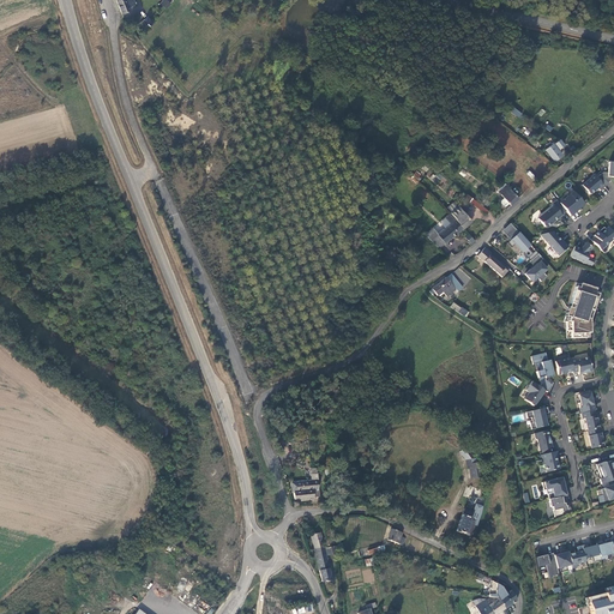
[(115,0),(121,13),(130,10),(128,6),(134,4),(133,0),(115,0)]
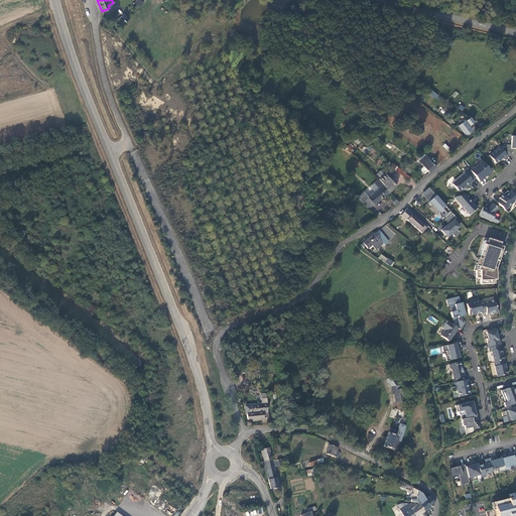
[(118,26),(121,23),(124,21),(120,16),(119,15),(113,20),(118,26)]
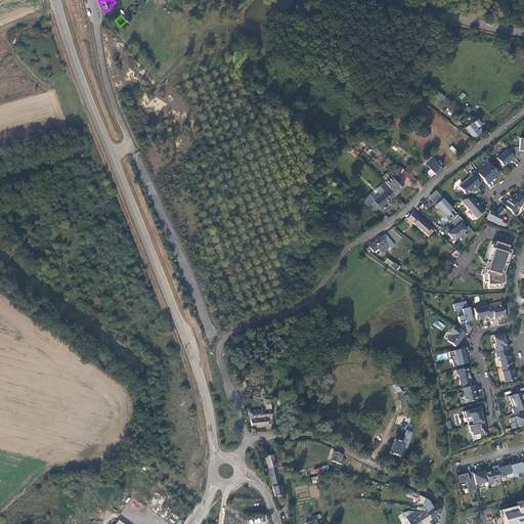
[(435,95),(443,100),(446,96),(438,91),(435,95)]
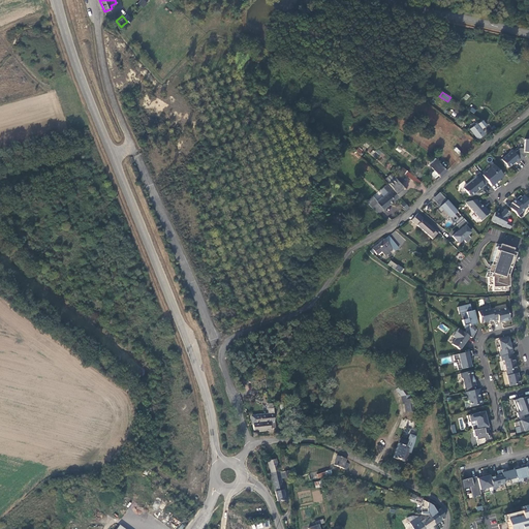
[(478,123),(483,129),(488,126),(484,120),(478,123)]
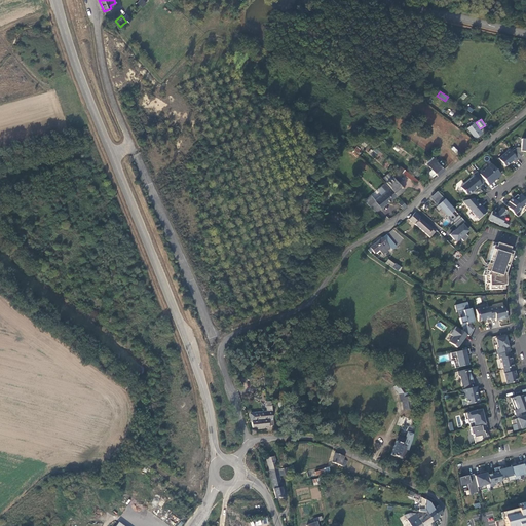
[(468,128),(475,139),(483,133),(479,127),(477,127),(474,123),(468,128)]
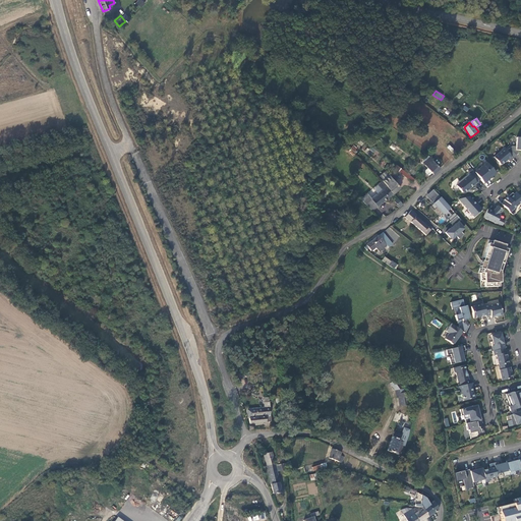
[(520,138),(516,139),(516,148),(512,148),(510,150),(507,152),(513,160),(516,158),(516,157),(518,155),(519,152),(520,151),(520,138)]
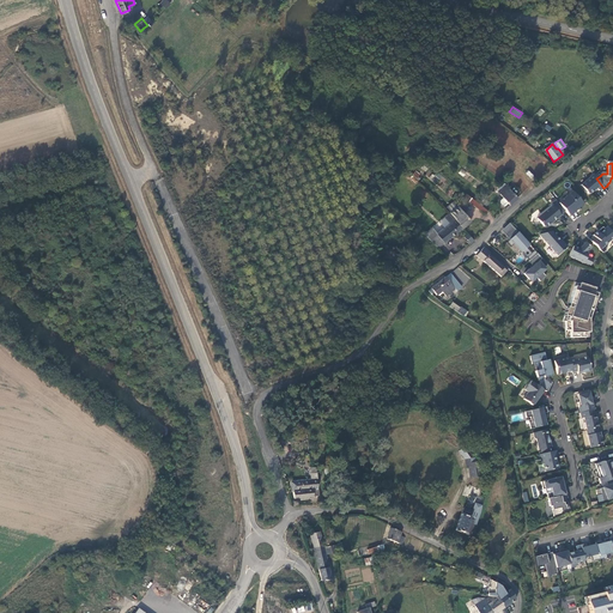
[(599,192),(604,188),(596,178),(594,176),(581,186),(588,195),(590,195),(598,189),(599,192)]
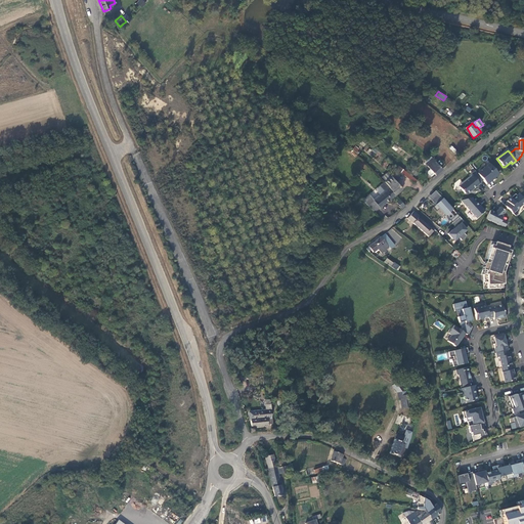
[(443,170),(433,160),(430,162),(427,166),(431,170),(428,173),(428,174),(431,177),(432,177),(435,175),(437,176),(443,170)]
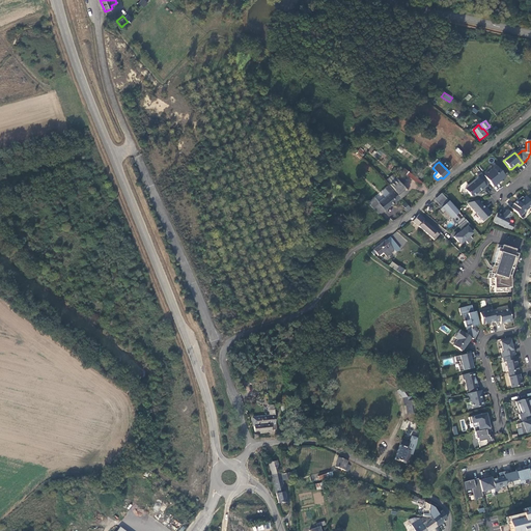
[(484,177),(493,188),(505,178),(496,167),(484,177)]
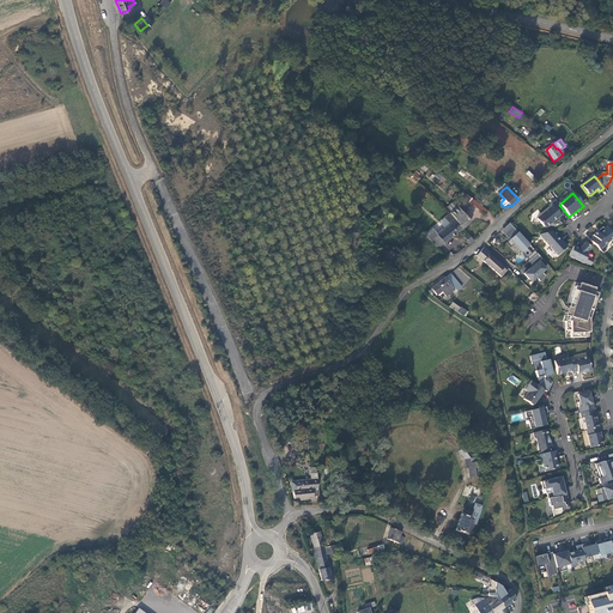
[(467,194),(463,198),(468,201),(485,216),(487,212),(472,199),(467,194)]
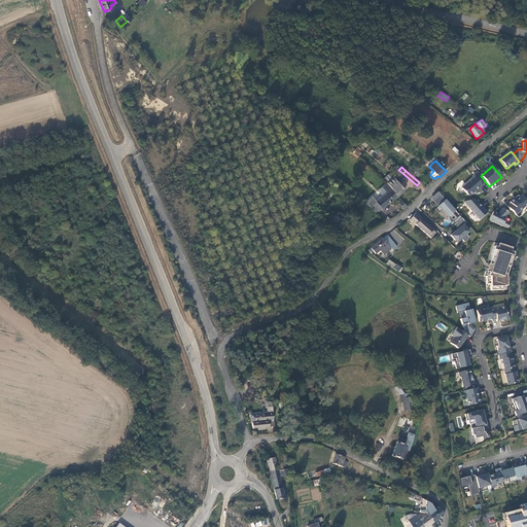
[(479,188),(482,186),(476,177),(462,189),(467,196),(470,196),(473,194),(475,194),(480,189),(479,188)]
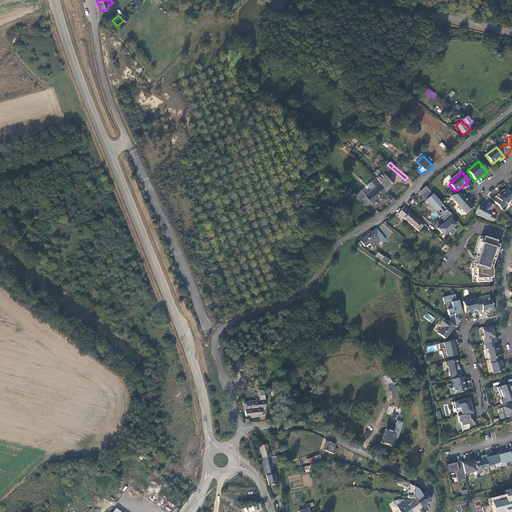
[(380,178),(379,179),(381,182),(381,183),(387,191),(394,185),(385,174),(380,178)]
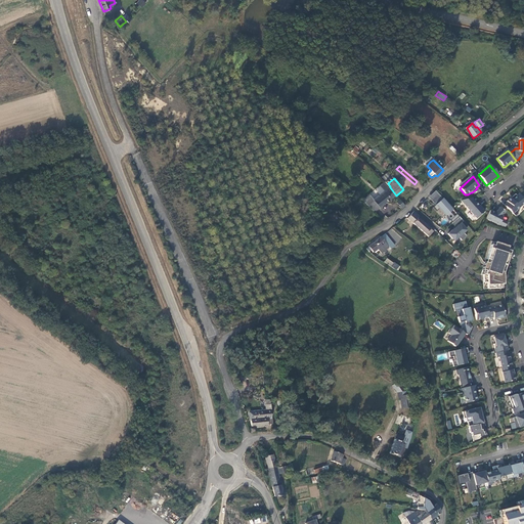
[(386,190),(375,200),(381,207),(381,208),(396,195),(390,187),(389,186),(385,182),(381,185),(386,190)]
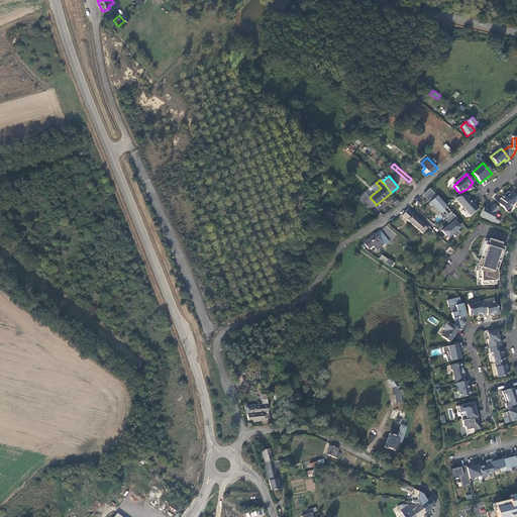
[(432,199),(436,196),(430,189),(426,193),(432,199)]
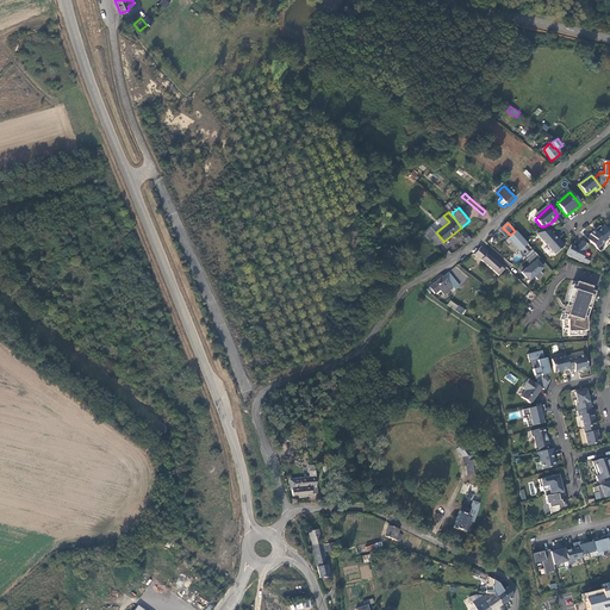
[(506,238),(510,235),(503,228),(499,231),(506,238)]
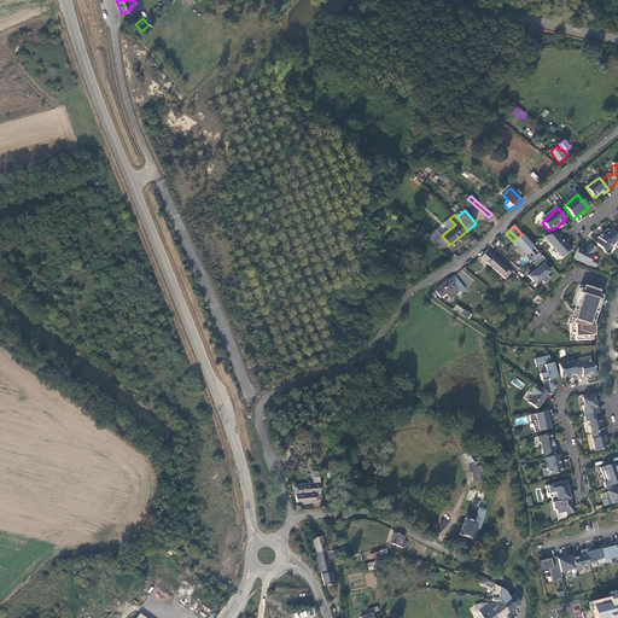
[(613,246),(617,240),(617,237),(612,231),(610,232),(607,231),(598,238),(599,239),(595,243),(608,256),(612,252),(611,251),(612,251),(613,246)]
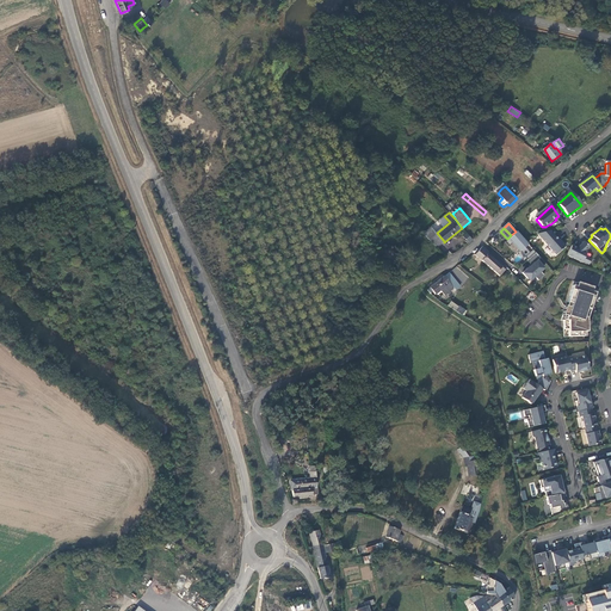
[(550,232),(537,235),(555,255),(566,247),(561,242),(560,244),(550,232)]
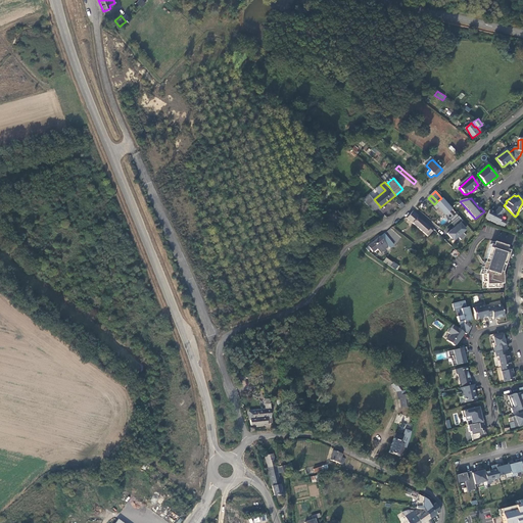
[(375,210),(377,209),(380,206),(374,199),(369,203),(375,210)]
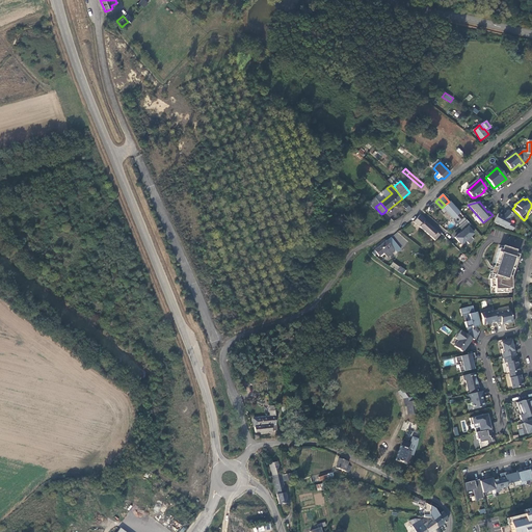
[(452,220),(460,214),(450,203),(443,209),(452,220)]
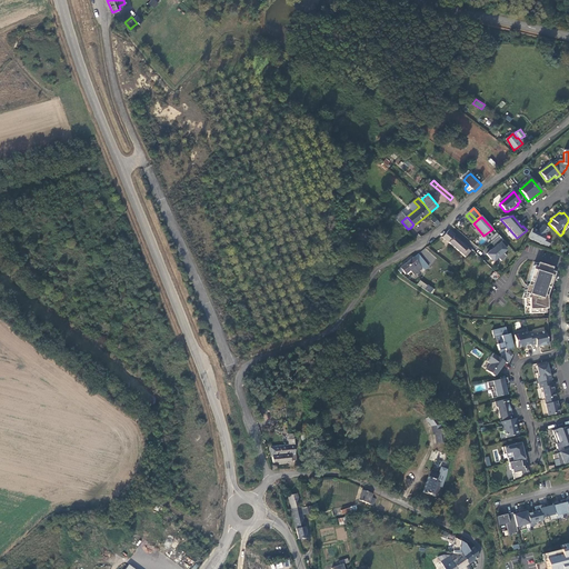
[(545,240),(545,236),(549,231),(543,226),(538,232),(532,230),(528,239),(533,241),(541,246),(542,245),(548,248),(550,242),(545,240)]
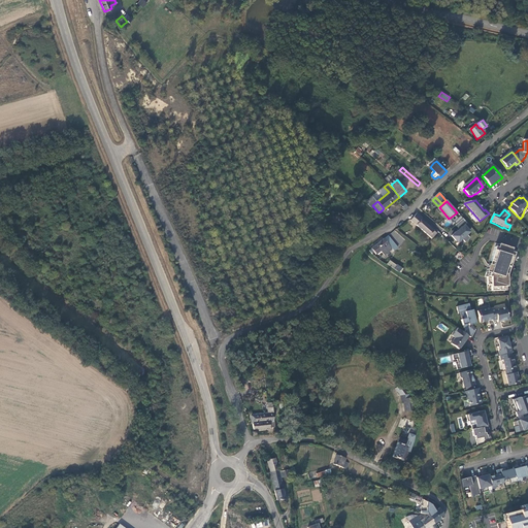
[(411,222),(432,239),(438,233),(418,215),(411,222)]
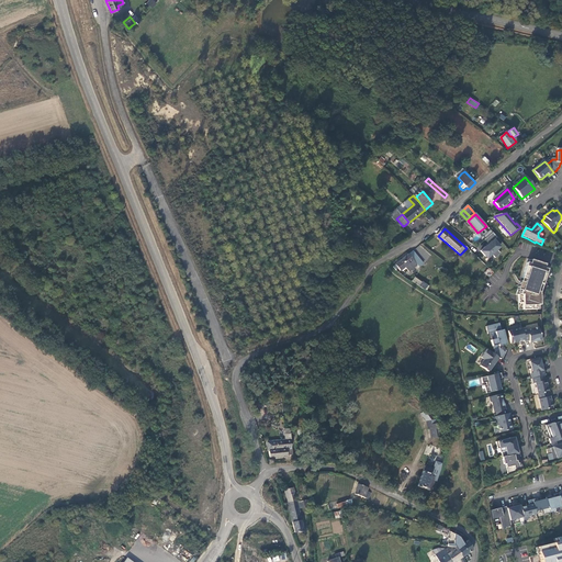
[(497,238),(493,233),(485,240),(490,245),(486,248),(485,248),(481,253),(485,257),(490,253),(492,256),(495,259),(501,255),(497,250),(501,248),(494,242),(497,238)]
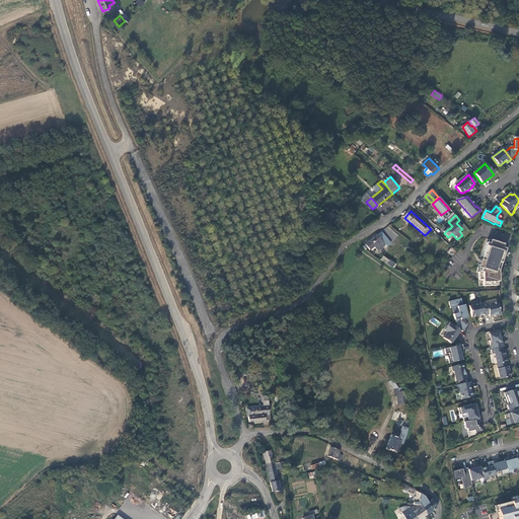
[(428,238),(434,231),(431,229),(425,235),(428,238)]
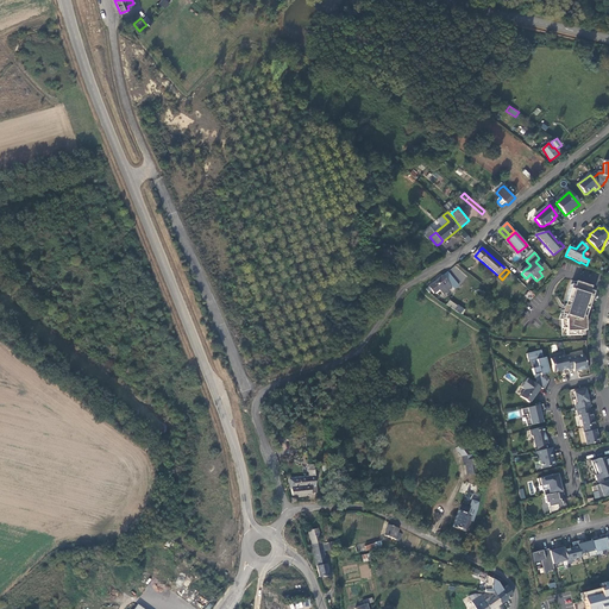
[(456,293),(462,289),(449,272),(444,277),(452,288),(453,289),(456,293)]
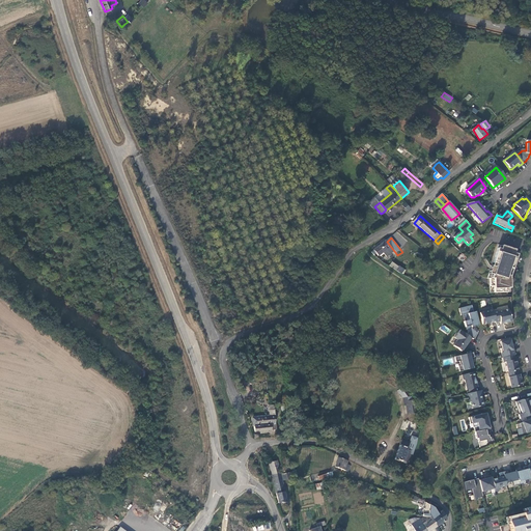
[(387,242),(387,241),(374,251),(379,255),(383,252),(387,257),(394,251),(387,242)]
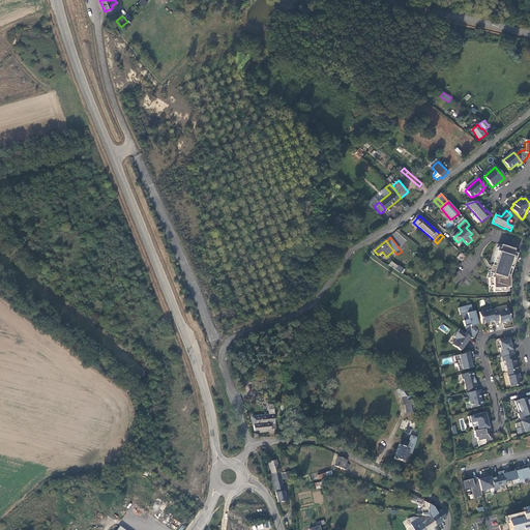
[(518,252),(497,244),(491,266),(494,268),(492,272),(489,271),(487,278),(489,278),(490,293),(506,293),(506,289),(509,289),(509,277),(508,277),(509,276),(511,273),(510,273),(518,252)]
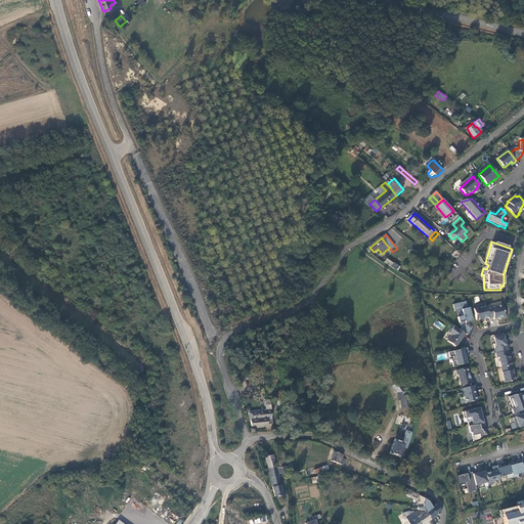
[(452,255),(456,259),(461,255),(456,251),(452,255)]
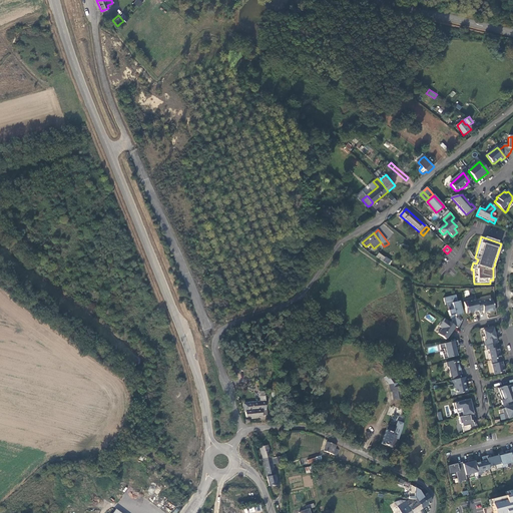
[(389,266),(391,261),(386,258),(380,253),(377,258),(383,262),(389,266)]
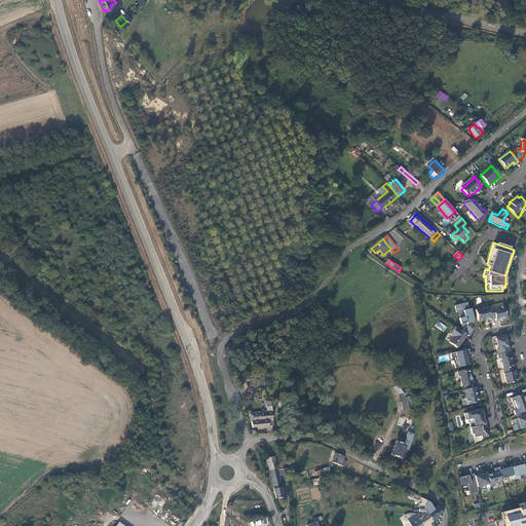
[(475,324),(471,309),(468,310),(467,303),(455,306),(456,313),(458,312),(463,311),(465,317),(460,318),(459,320),(461,325),(462,327),(464,329),(462,332),(466,336),(468,337),(473,331),(467,327),(467,326),(475,324)]
